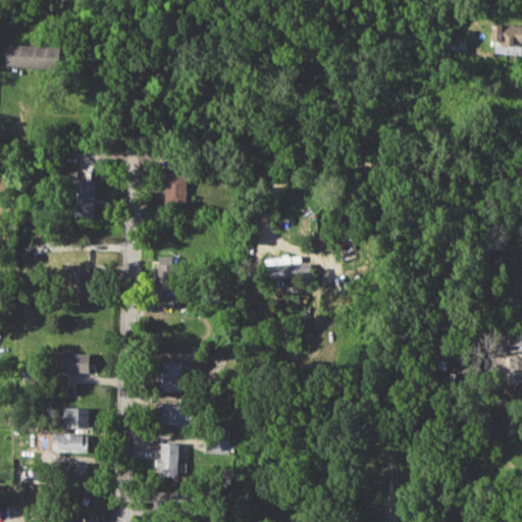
[(521,43),(521,42),(521,24),(491,24),(490,43),(521,43)]
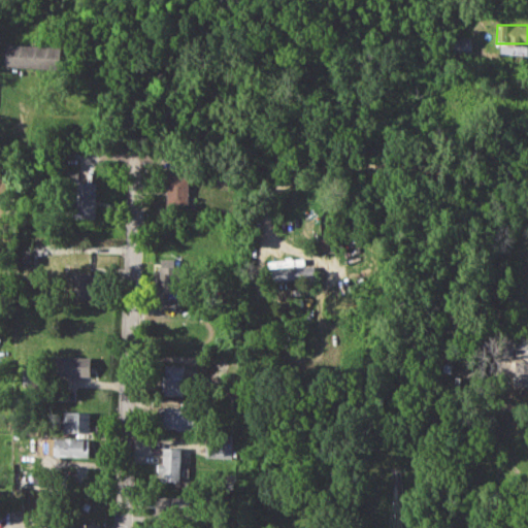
[(469,38),(451,38),(451,54),(470,54),(469,38)]
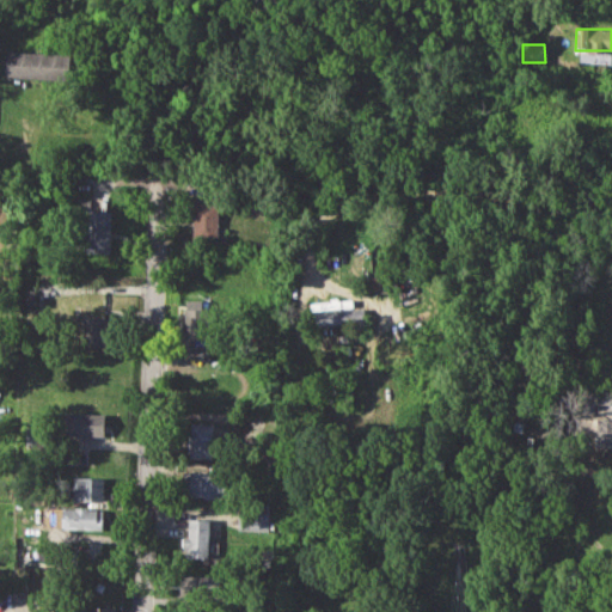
[(7,50),(72,53),(71,79),(6,77),(7,50)]
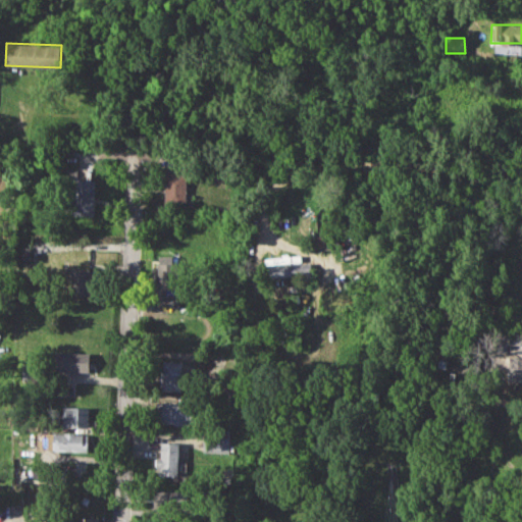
[(493,53),(520,54),(520,46),(493,45),(493,53)]
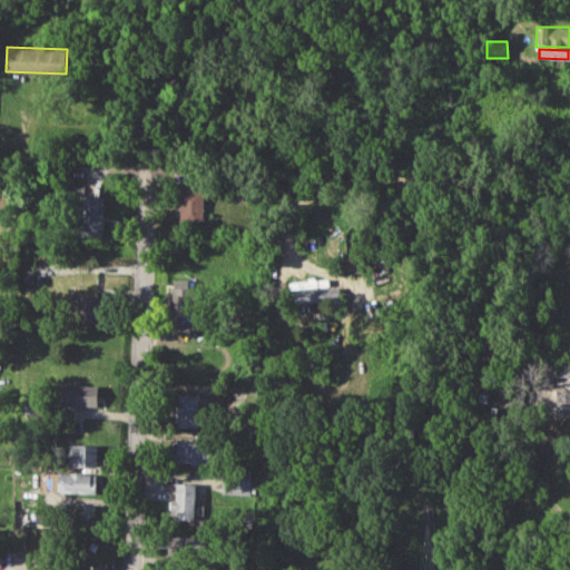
[(71,182),(85,183),(85,192),(71,190),(71,182)]
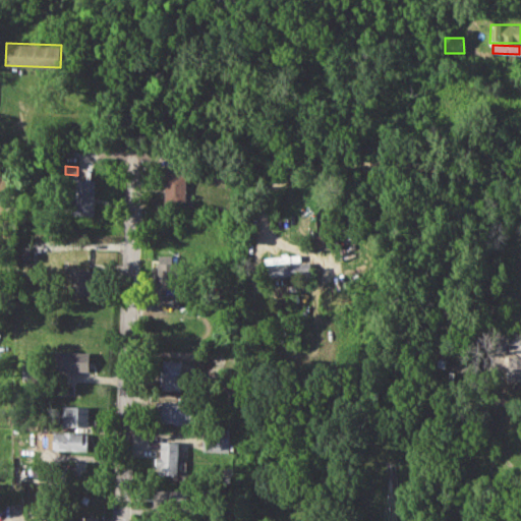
[(165,173),(187,174),(185,205),(164,204),(165,173)]
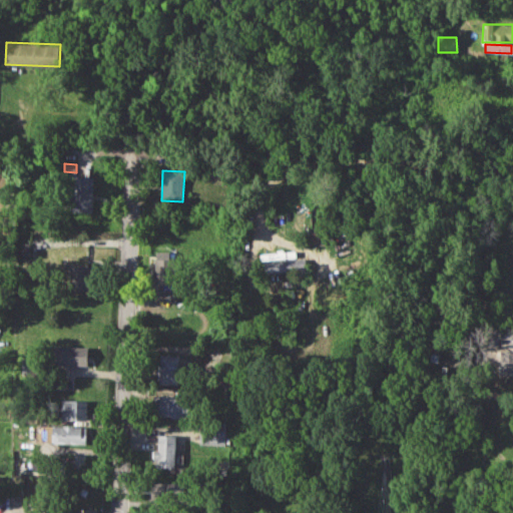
[(71,174),(94,175),(93,210),(70,210),(71,174)]
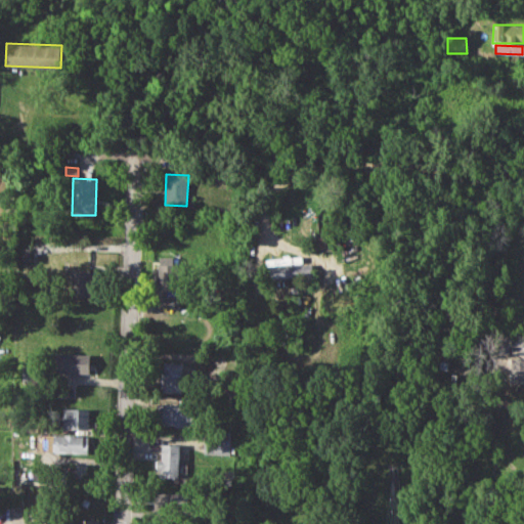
[(159,257),(174,257),(174,263),(182,262),(182,290),(160,290),(159,257)]
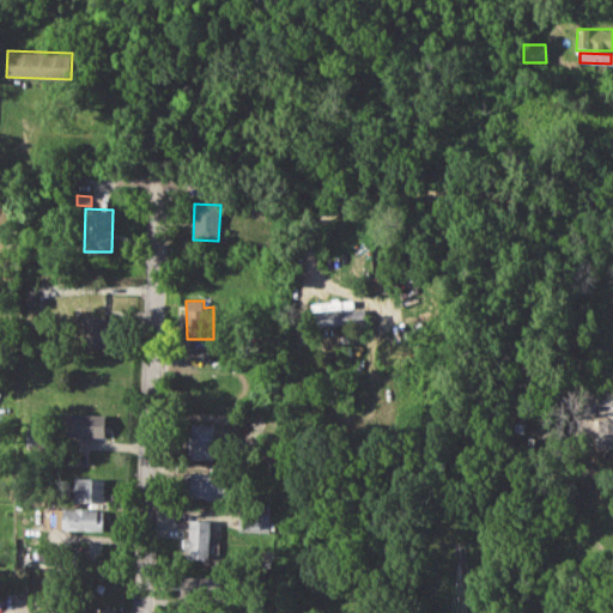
[(315,314),(364,308),(365,323),(317,328),(315,314)]
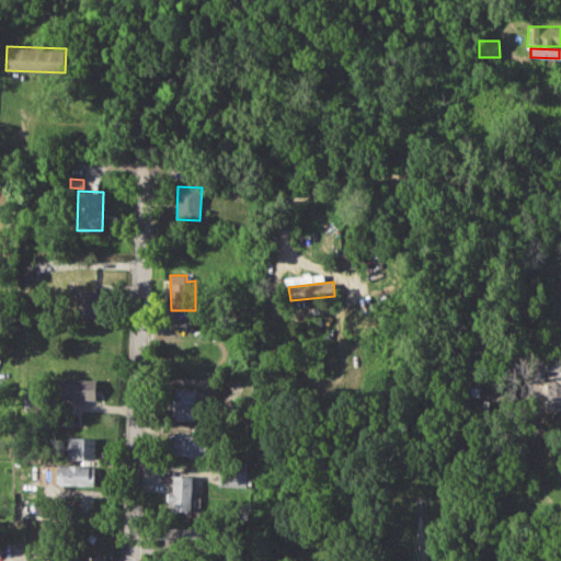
[(78,288),(102,289),(101,316),(77,315),(78,288)]
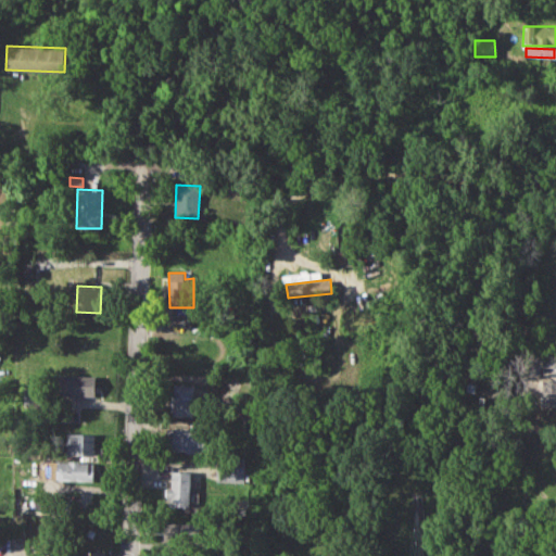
[(55,374),(103,376),(103,396),(55,395),(55,374)]
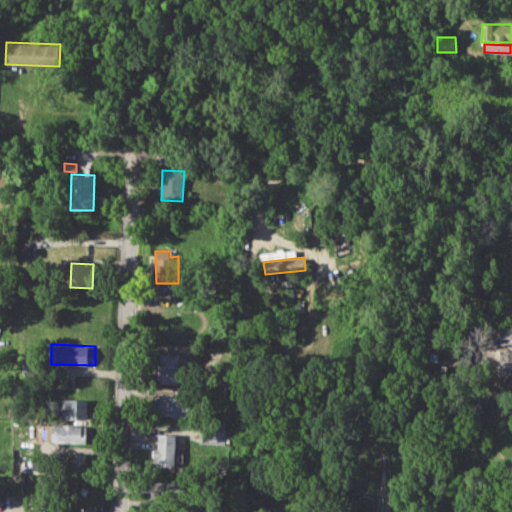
[(511,349),(499,350),(499,374),(511,374),(511,349)]
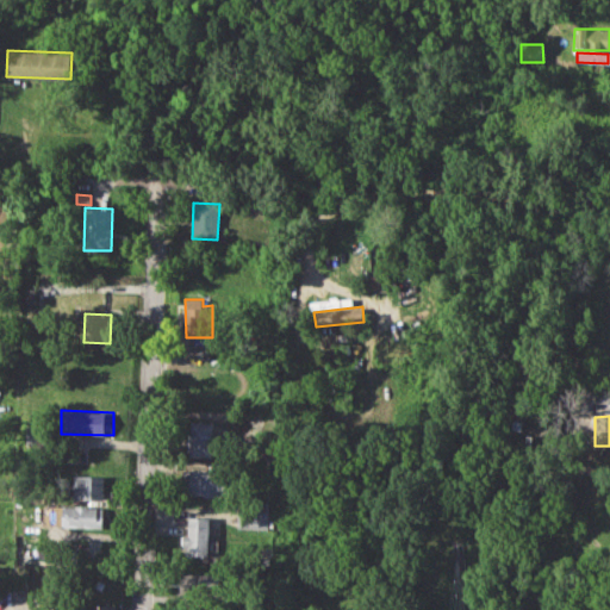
[(192,422),(213,422),(213,454),(187,454),(187,435),(192,435),(192,422)]
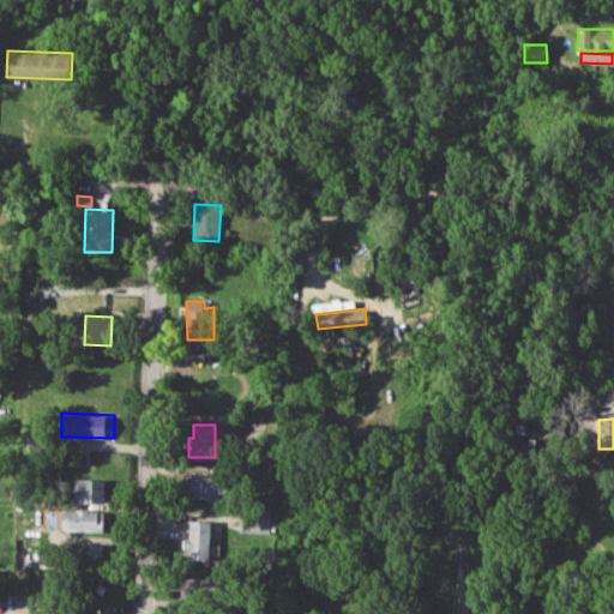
[(185,474),(230,475),(230,498),(184,497),(185,474)]
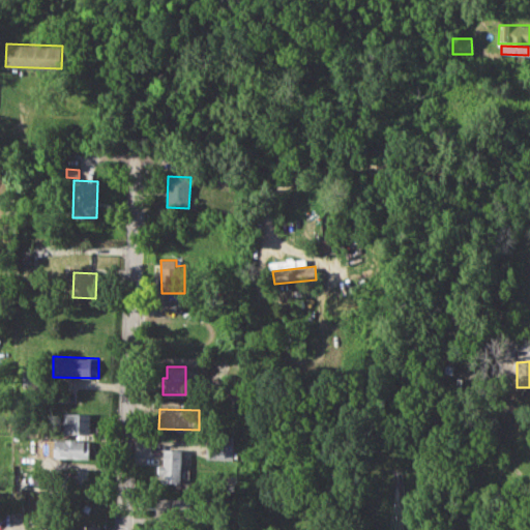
[(65,412),(91,413),(90,435),(64,434),(65,412)]
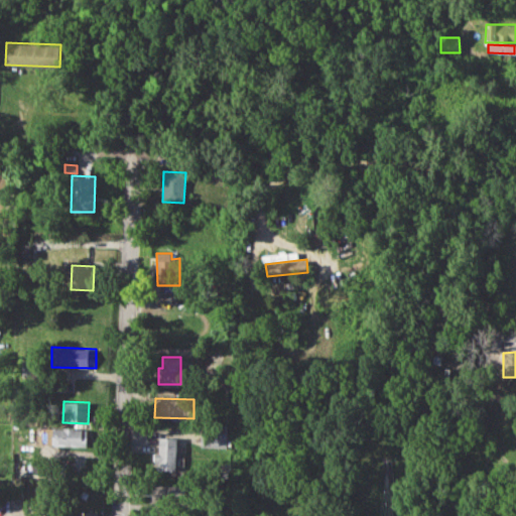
[(36,427),(87,429),(86,446),(36,444),(36,427)]
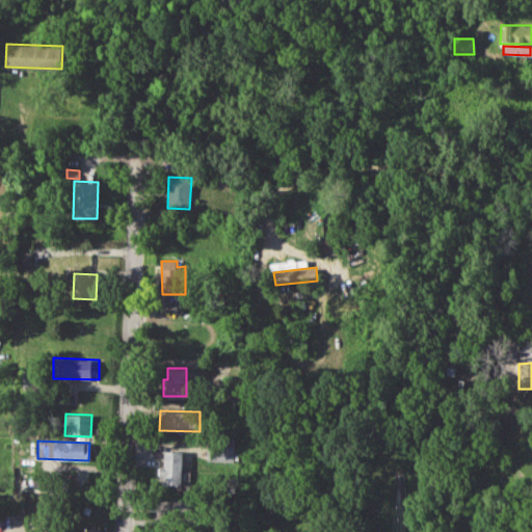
[(233,461),(233,443),(207,442),(207,461),(233,461)]
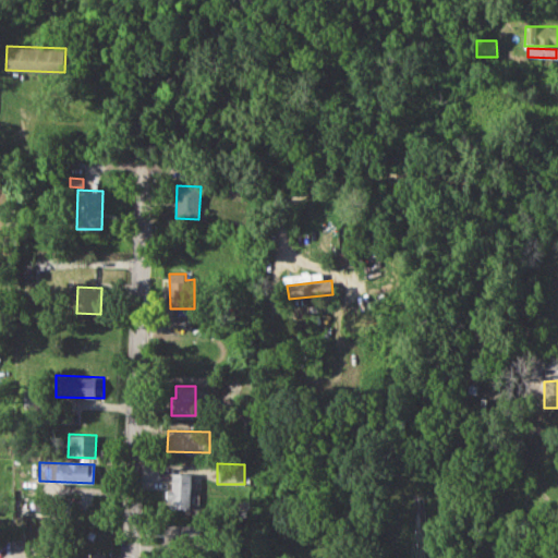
[(171,472),(191,473),(190,509),(169,509),(169,500),(165,500),(166,488),(171,488),(171,472)]
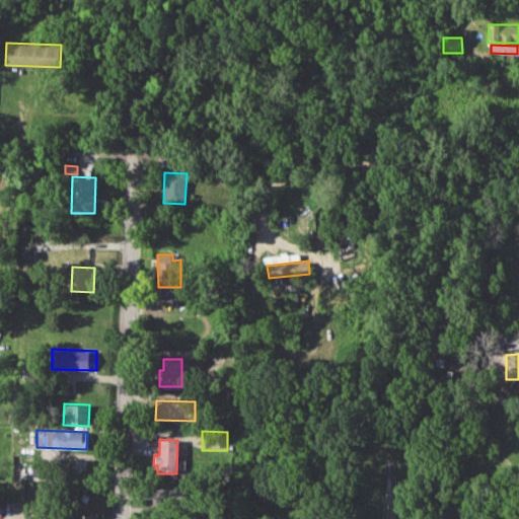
[(153,488),(187,489),(186,506),(152,505),(153,488)]
